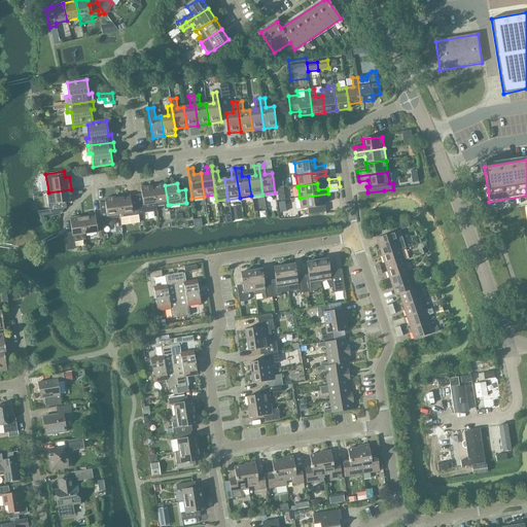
[(165,185),(152,186),(155,207),(164,206),(164,210),(169,209),(168,205),(165,185)]
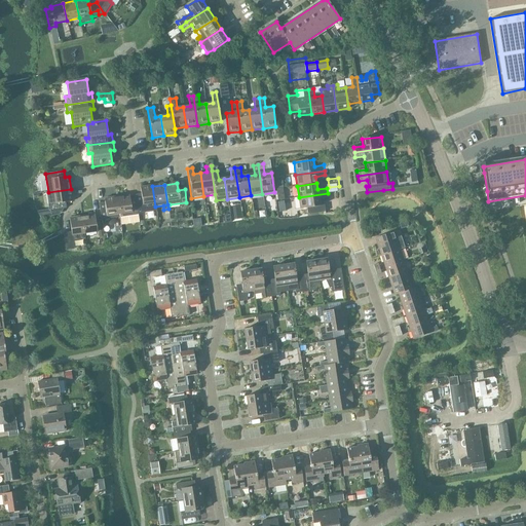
[(152,186),(140,188),(141,195),(136,196),(136,198),(138,214),(156,212),(155,207),(152,186)]
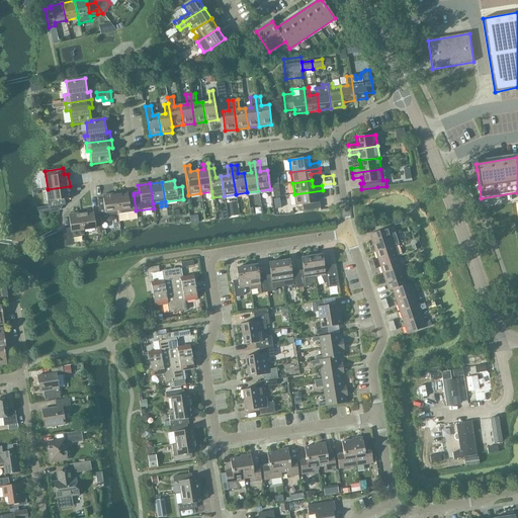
[(48,189),(47,189),(49,207),(56,206),(63,205),(66,205),(65,199),(72,198),(70,186),(48,189)]
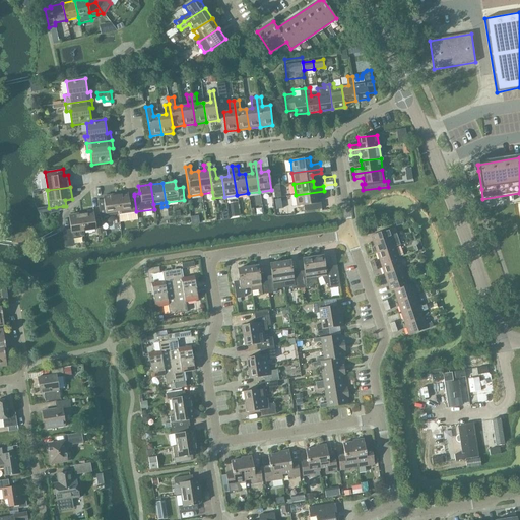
[(321,202),(316,203),(315,198),(325,196),(324,191),(296,195),(297,207),(304,206),(304,212),(322,209),(321,202)]
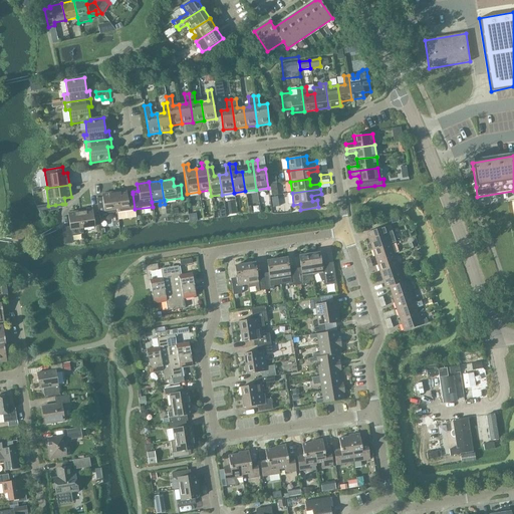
[(136,210),(135,209),(133,194),(126,195),(126,192),(114,193),(117,213),(136,210)]
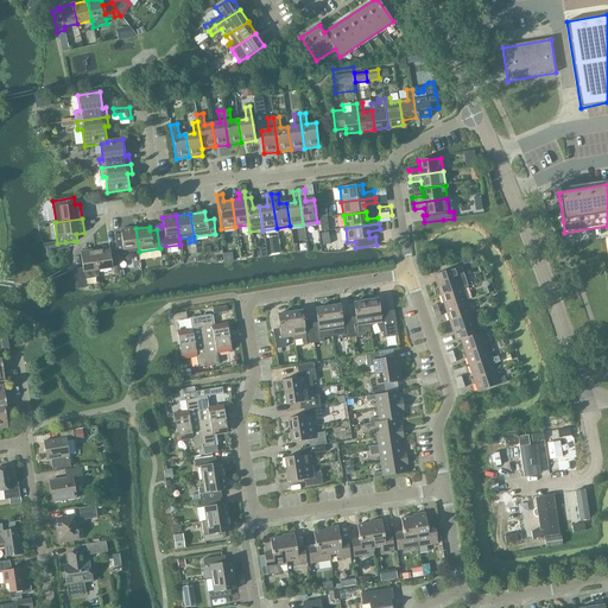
[(139,252),(135,228),(120,230),(121,234),(114,235),(116,255),(139,252)]
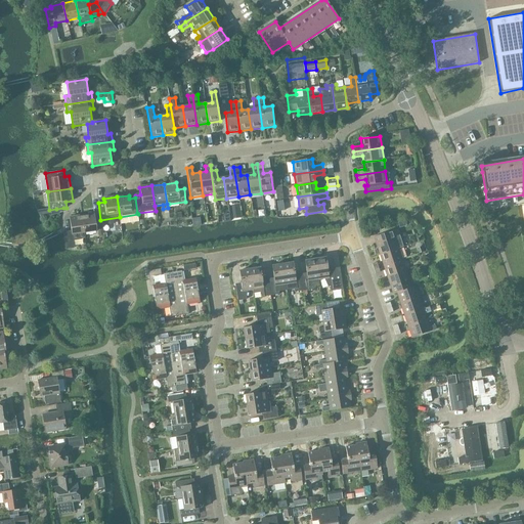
[(287,213),(287,204),(279,204),(278,212),(287,213)]
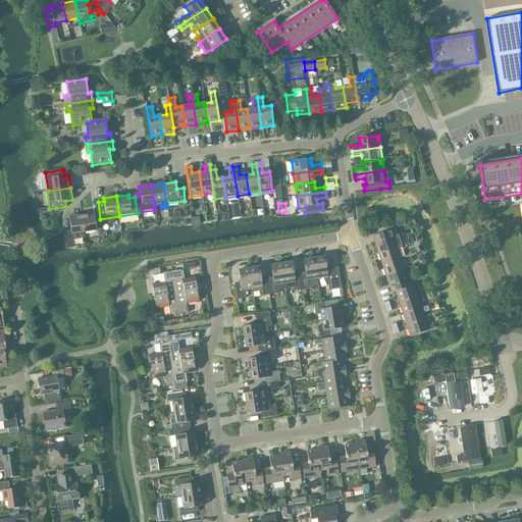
[(82,215),(84,232),(96,230),(94,213),(82,215)]
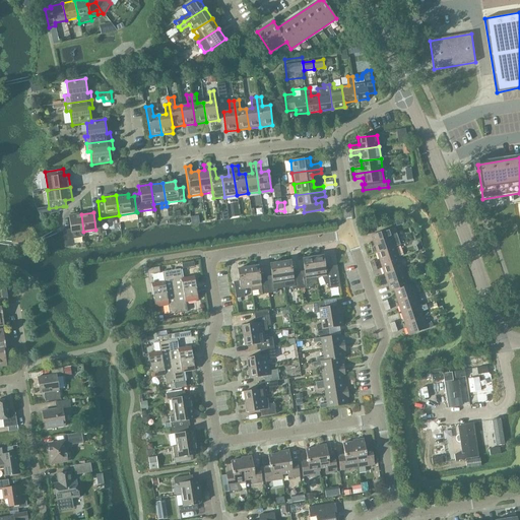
[(71,234),(83,232),(81,214),(69,216),(70,224),(64,225),(66,240),(72,239),(71,234)]
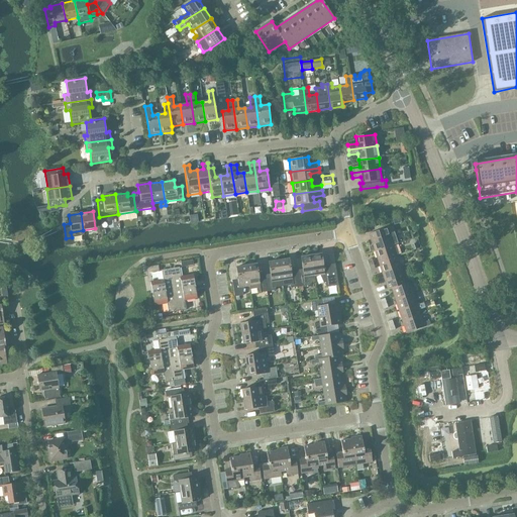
[(375,251),(393,245),(399,243),(395,232),(394,231),(389,233),(387,228),(371,234),(372,239),(371,240),(373,245),(371,245),(373,251),(375,250),(375,251)]
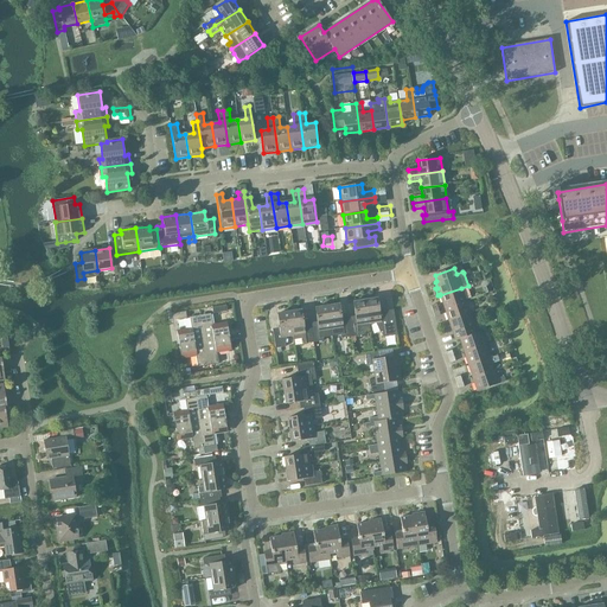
[(445,308),(466,301),(461,288),(440,295),(445,308)]
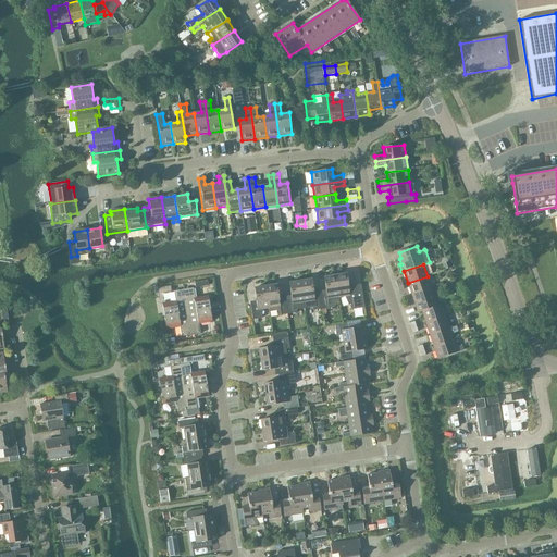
[(351,310),(364,308),(361,288),(348,291),(346,275),(335,276),(338,298),(344,297),(348,306),(350,305),(351,310)]
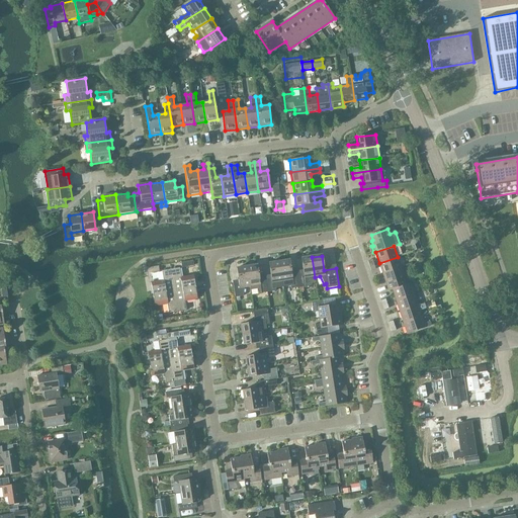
[(316,282),(315,277),(312,257),(301,259),(304,273),(297,274),(299,288),(308,286),(308,283),(316,282)]
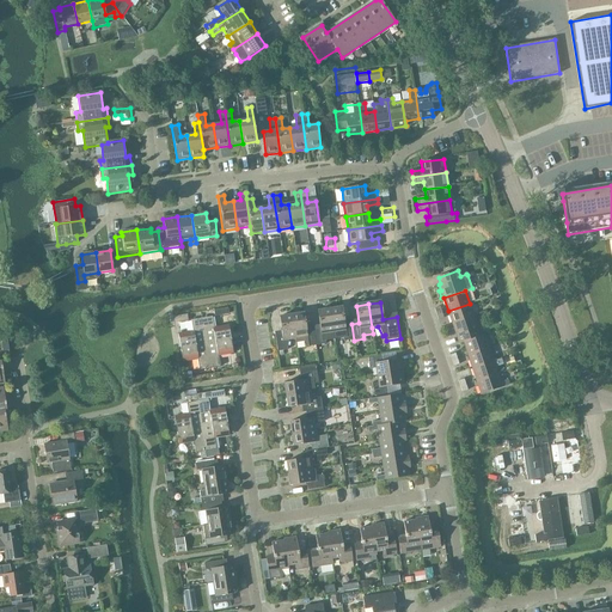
[(452,324),(473,317),(470,304),(448,311),(452,324)]
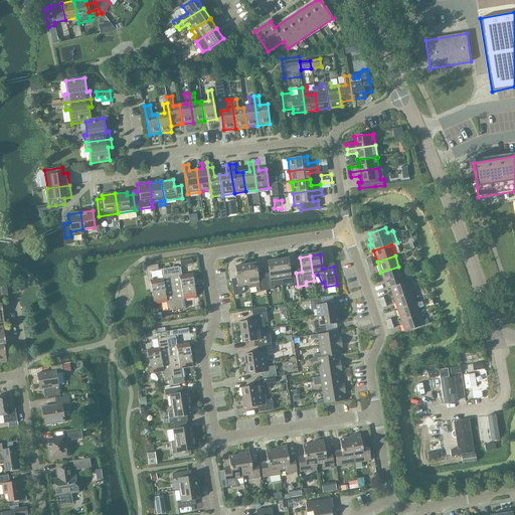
[(298,287),(296,273),(290,273),(288,260),(278,262),(281,286),(289,285),(290,288),(298,287)]
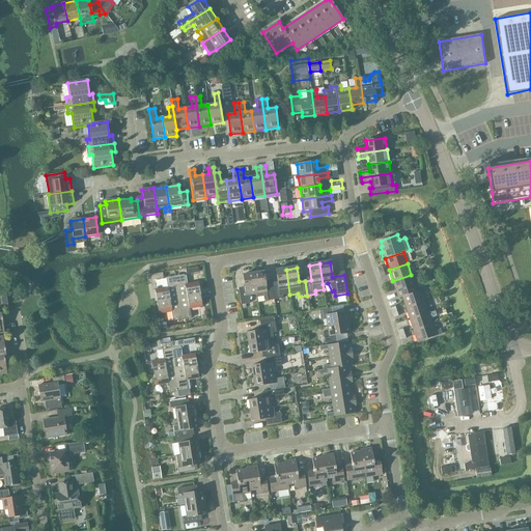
[(283,296),(289,295),(286,270),(276,271),(278,285),(272,286),(274,301),(283,299),(283,296)]
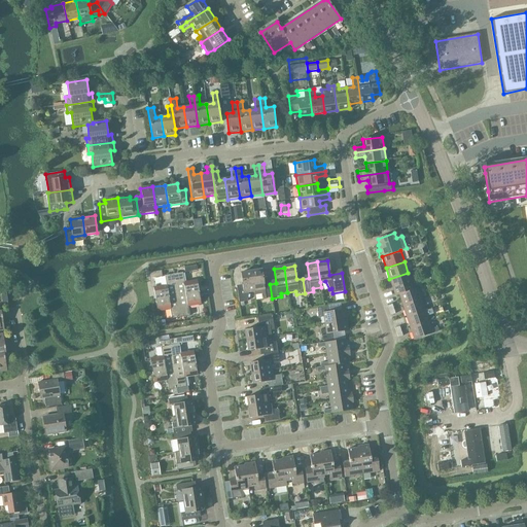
[(272,299),(270,284),(264,285),(261,271),(251,272),(254,292),(259,291),(264,300),(272,299)]
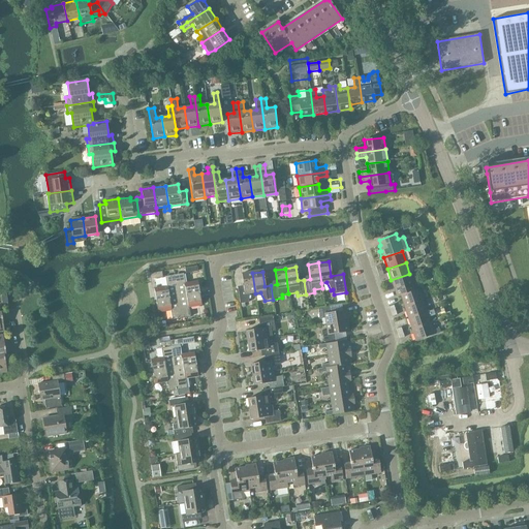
[(249,294),(255,293),(252,273),(242,275),(244,289),(238,290),(240,305),(248,303),(249,294)]
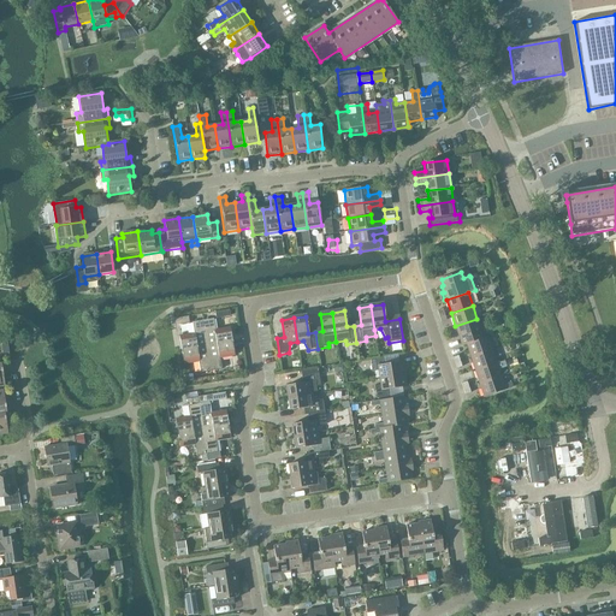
[(213,319),(202,321),(207,347),(232,342),(230,329),(215,331),(213,319)]
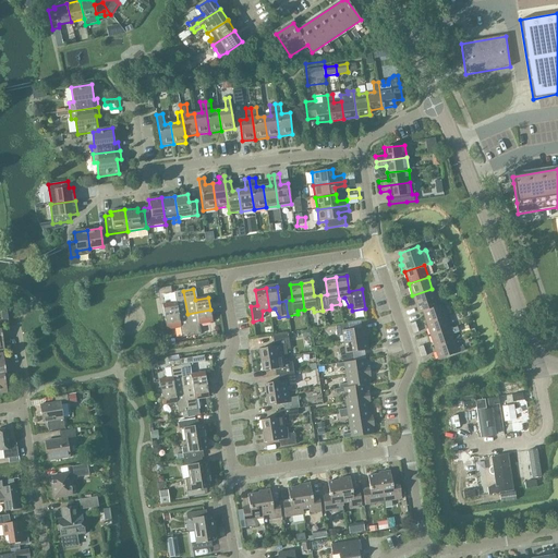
[(438,306),(432,289),(412,295),(416,307),(417,306),(420,313),(423,312),(432,308),(438,306)]
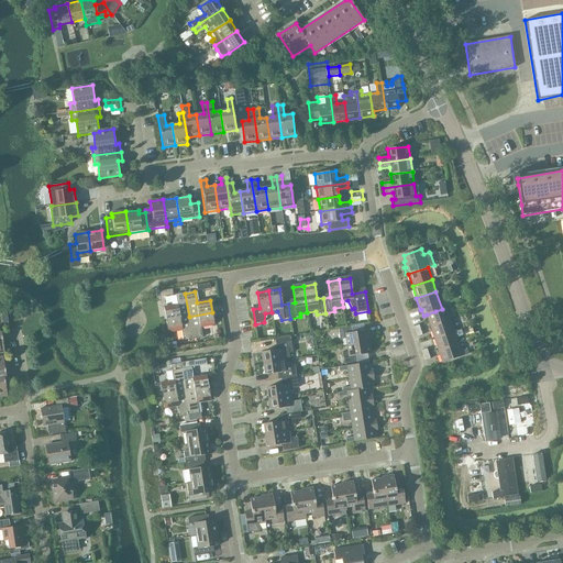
[(189,317),(185,294),(175,295),(177,306),(164,308),(166,320),(189,317)]
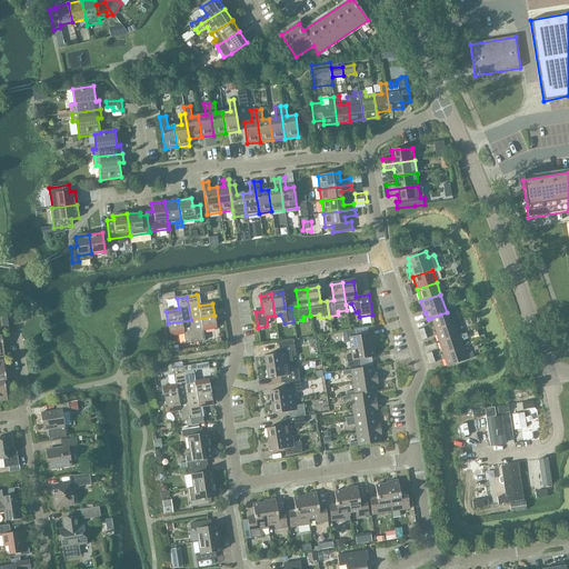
[(435,330),(455,323),(451,311),(440,315),(431,318),(435,330)]
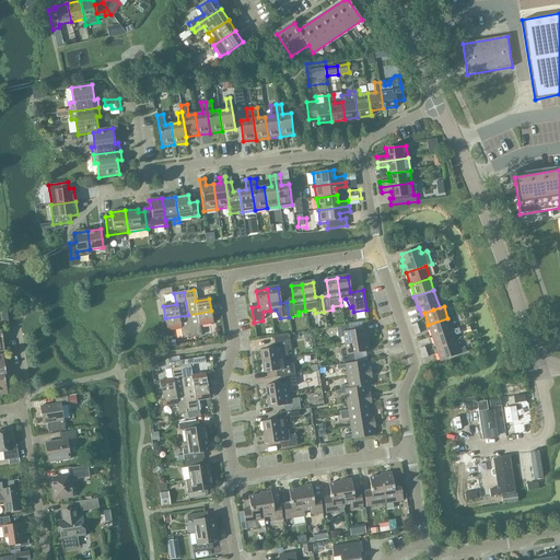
[(213,323),(211,311),(188,315),(191,337),(201,336),(200,325),(213,323)]
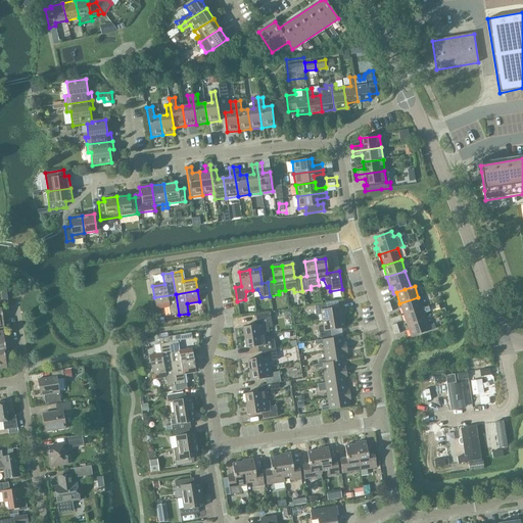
[(179,315),(176,294),(154,297),(156,310),(169,307),(170,317),(179,315)]
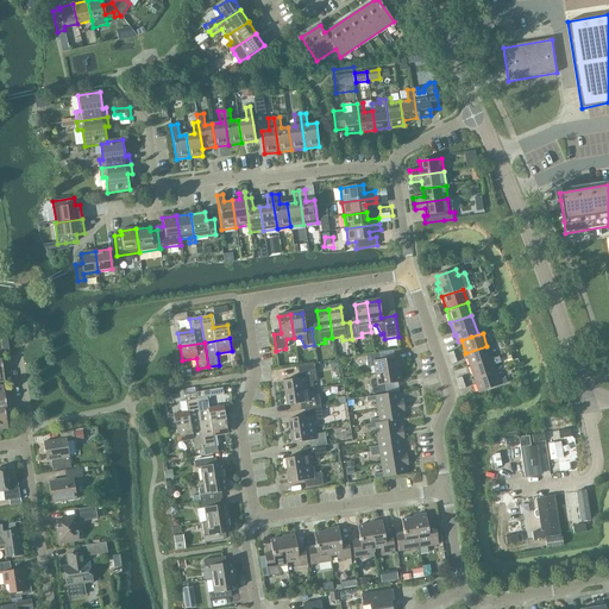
[(470,366),(491,359),(487,346),(465,353),(470,366)]
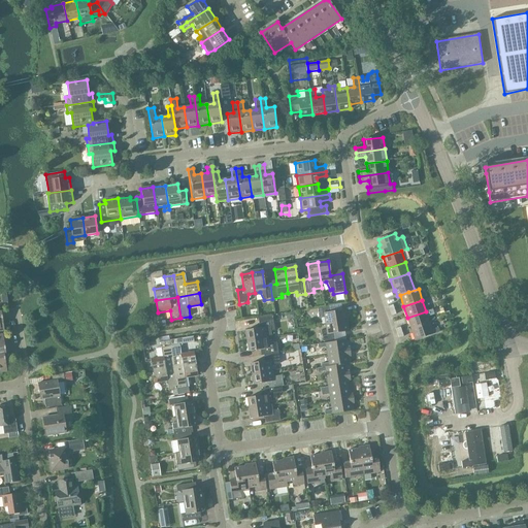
[(326,324),(347,321),(345,311),(344,311),(343,310),(331,312),(330,306),(318,308),(319,319),(325,318),(326,324)]
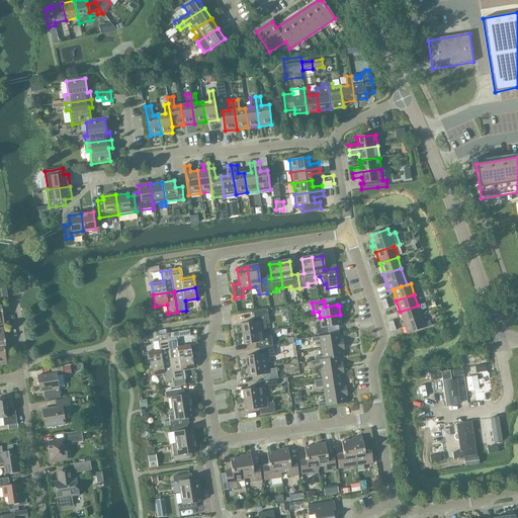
[(403,323),(422,317),(420,311),(427,308),(425,303),(418,306),(400,312),(403,323)]
